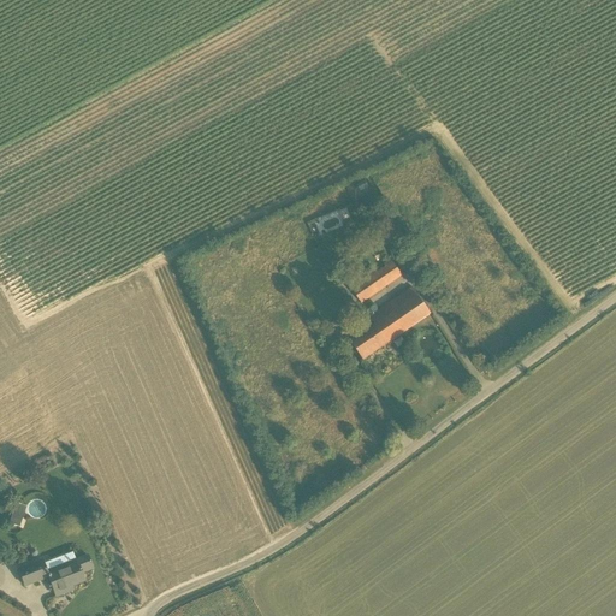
[(355,207),(348,209),(351,218),(359,214),(355,207)]
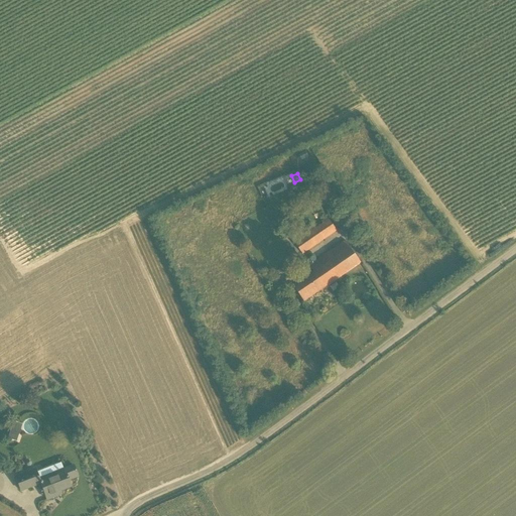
[(303,254),(338,231),(330,219),(315,228),(295,242),(303,254)]
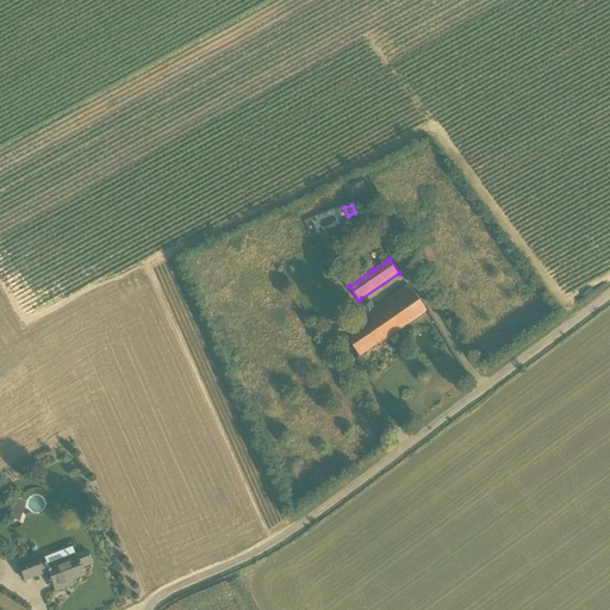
[(360,358),(427,311),(408,284),(365,313),(371,322),(347,338),(360,358)]
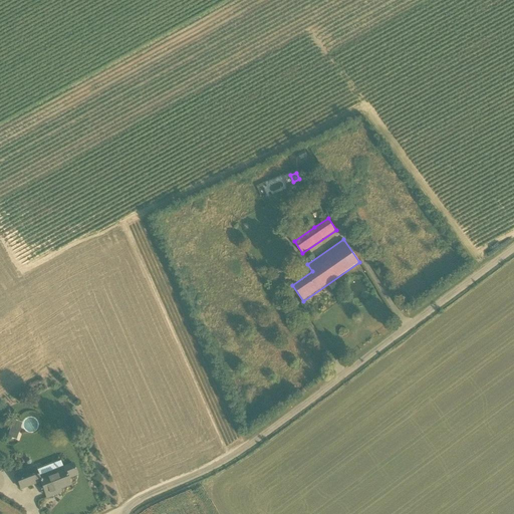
[(275,282),(273,279),(274,278),(269,271),(261,276),(266,283),(268,282),(277,297),(279,295),(278,294),(280,293),(278,291),(280,290),(279,289),(280,288),(275,281),(275,282)]
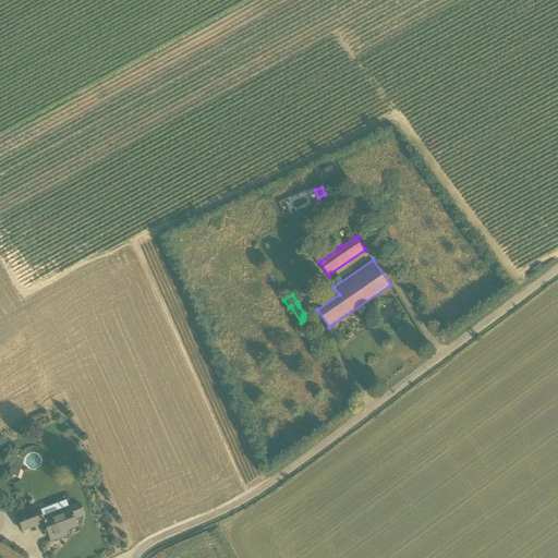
[(19,477),(24,458),(13,456),(9,475),(19,477)]
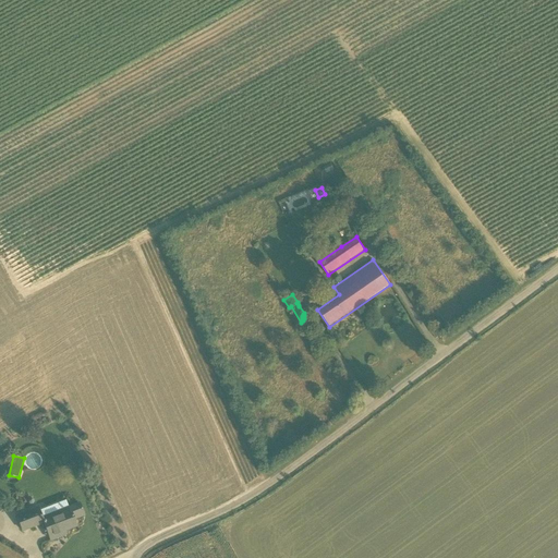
[(74,520),(84,516),(79,504),(41,519),(37,509),(16,518),(22,532),(44,523),(50,542),(61,537),(60,533),(76,528),(74,520)]
